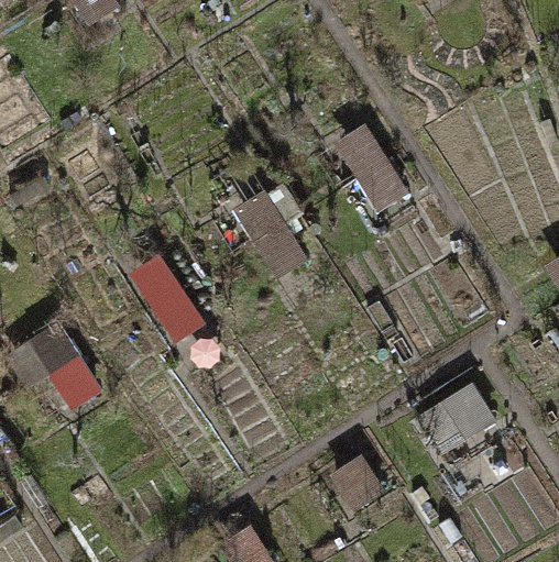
[(74,0),(90,24),(121,2),(119,0),(74,0)]
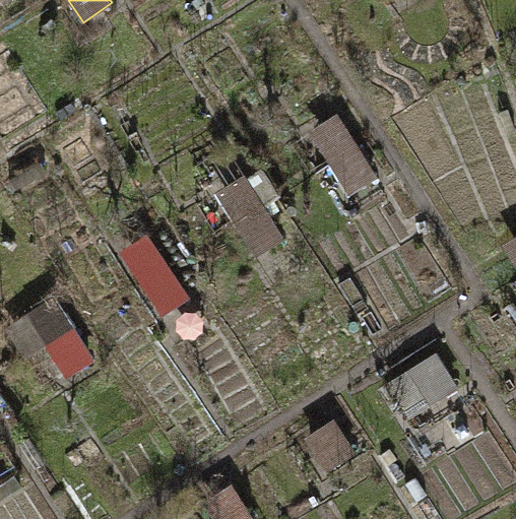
[(336,116),(307,135),(348,197),(378,178),(336,116)]
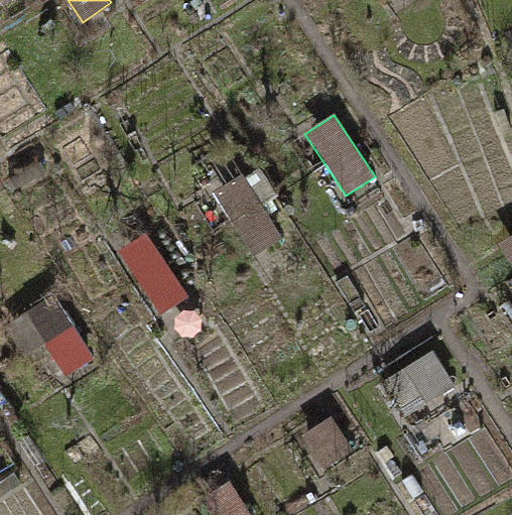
[(241,172),(213,191),(254,253),(283,234),(241,172)]
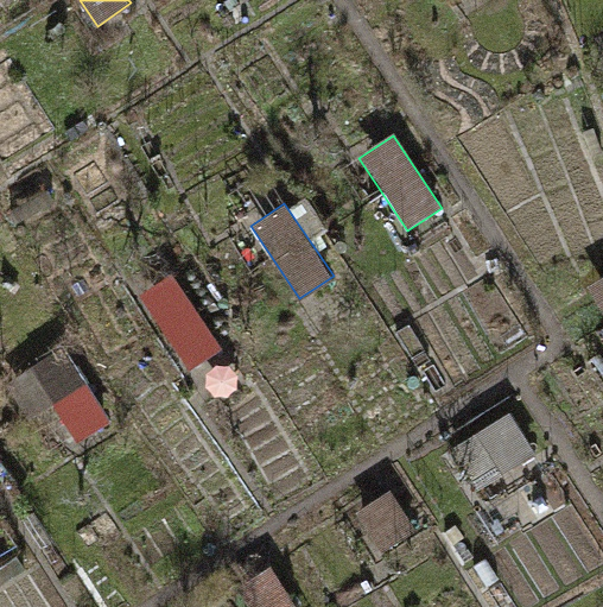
[(172,272),(139,295),(188,368),(221,346),(172,272)]
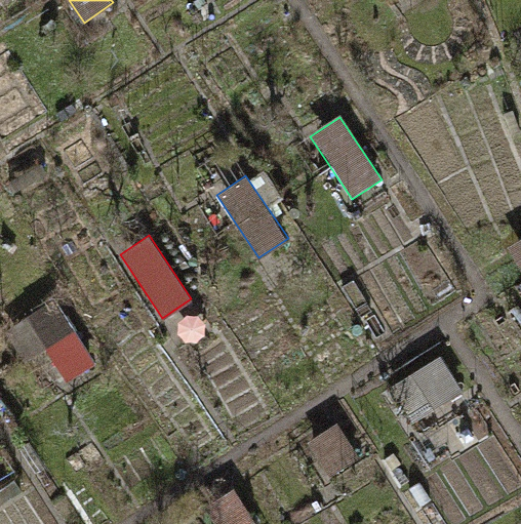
[(55,299),(26,319),(68,381),(97,362),(55,299)]
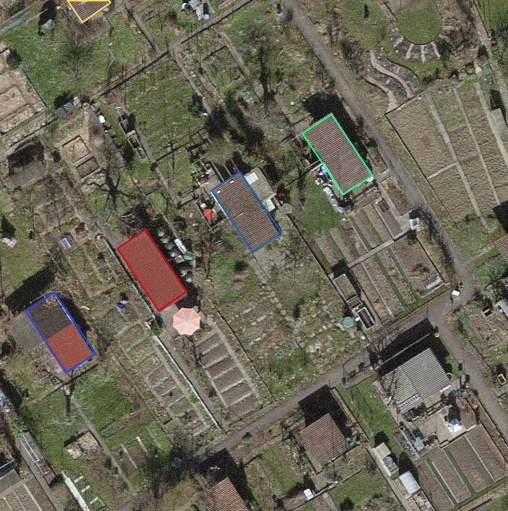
[(419,353),(398,375),(421,398),(443,376),(419,353)]
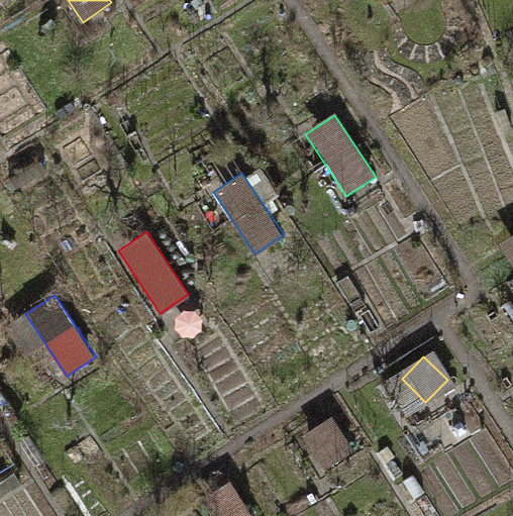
All buildings are outlined.
